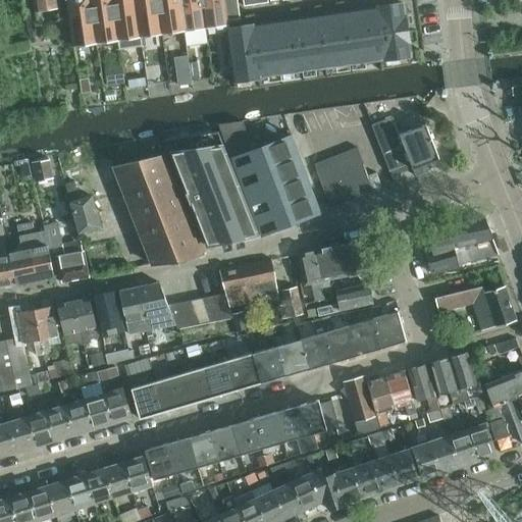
[(60,8),(58,0),(34,0),(36,12),(60,8)]
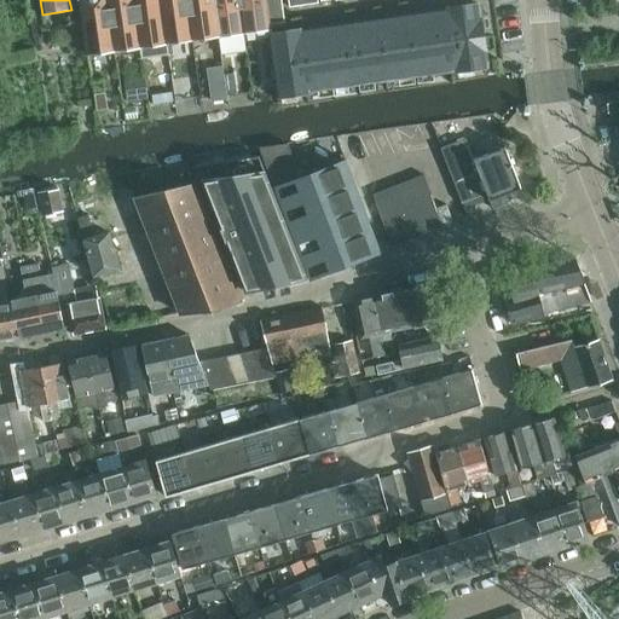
[(79,0),(87,55),(115,51),(106,0),(79,0)]
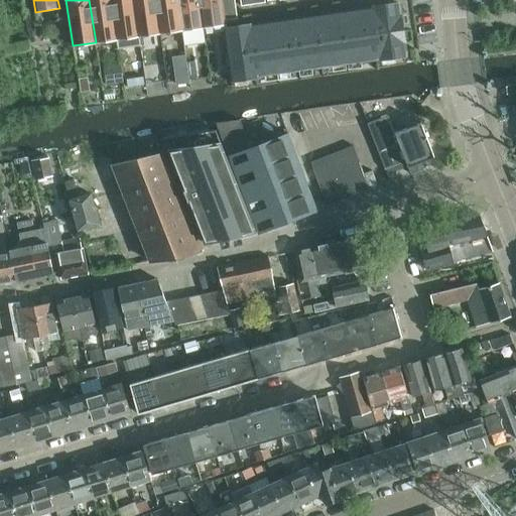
[(111,0),(89,0),(96,42),(117,39),(111,0)]
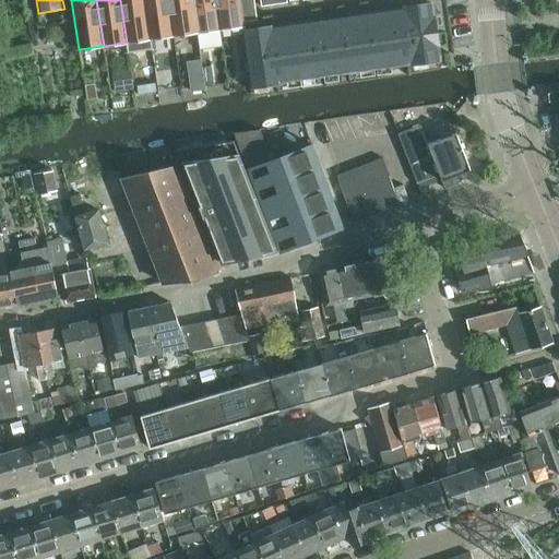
[(144,0),(120,0),(127,43),(150,39),(144,0)]
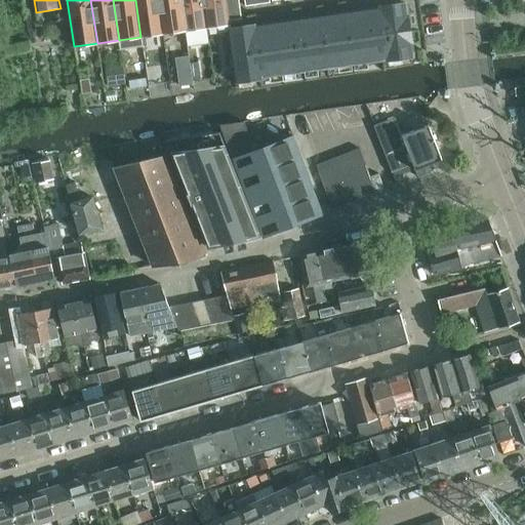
[(158,0),(135,0),(140,37),(163,33),(158,0)]
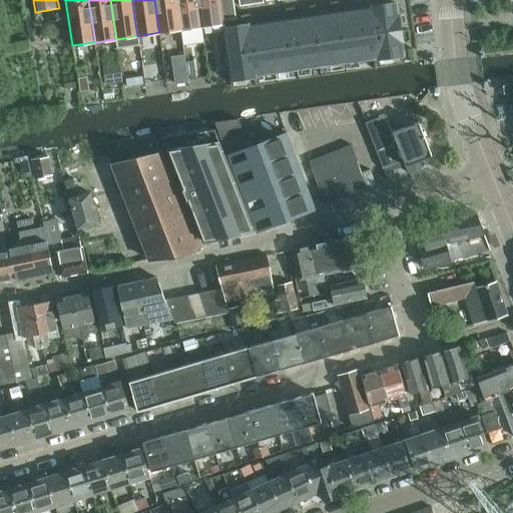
[(154,0),(159,32),(180,29),(175,0),(154,0)]
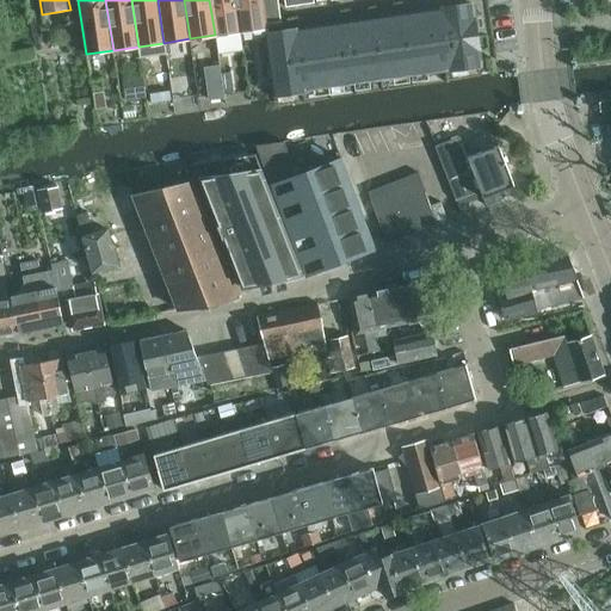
[(209,0),(215,35),(240,31),(235,0),(209,0)]
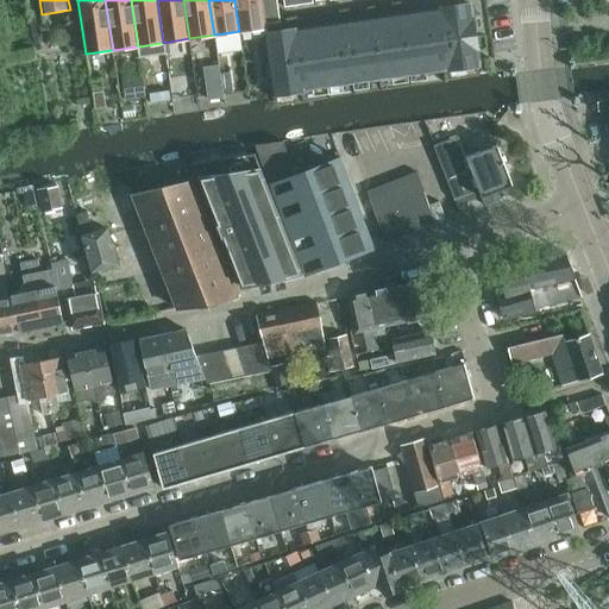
[(234,0),(239,31),(267,27),(267,24),(265,14),(263,5),(262,0),(234,0)]
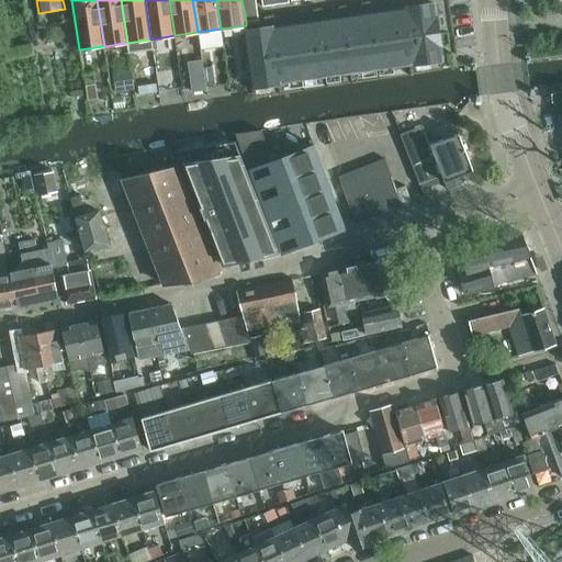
[(256,2),(243,4),(245,13),(257,11),(256,2)]
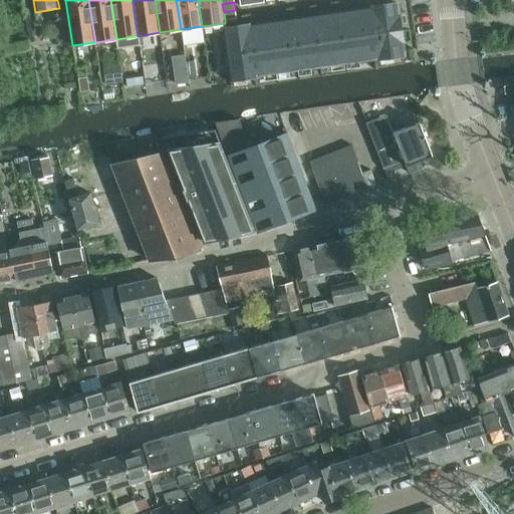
[(398,3),(224,28),(231,79),(405,54),(403,41),(400,16),(399,16),(398,3)]
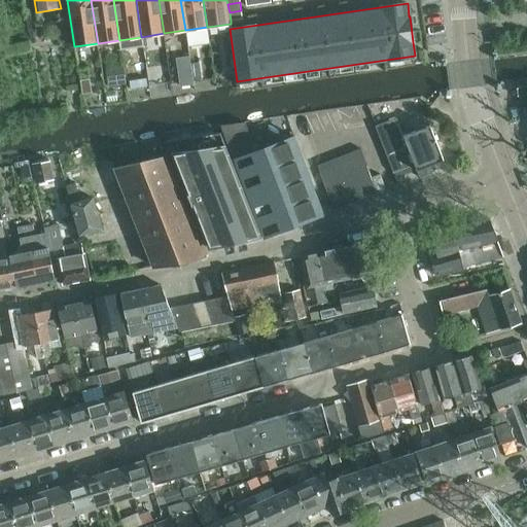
[(241,10),(230,12),(231,21),(243,19),(241,10)]
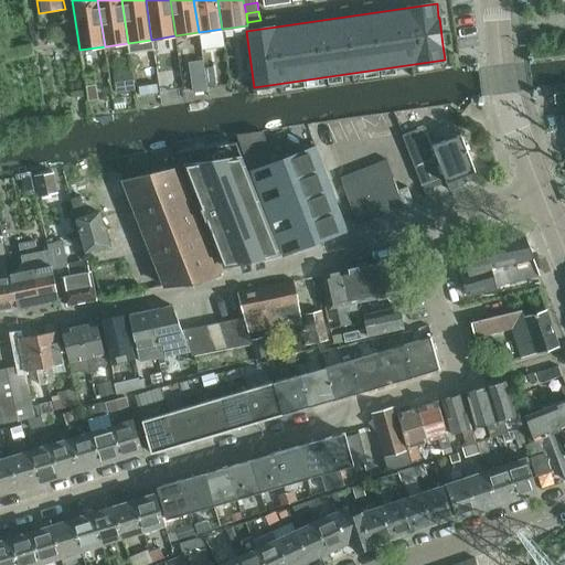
[(247,35),(238,36),(242,60),(251,59),(247,35)]
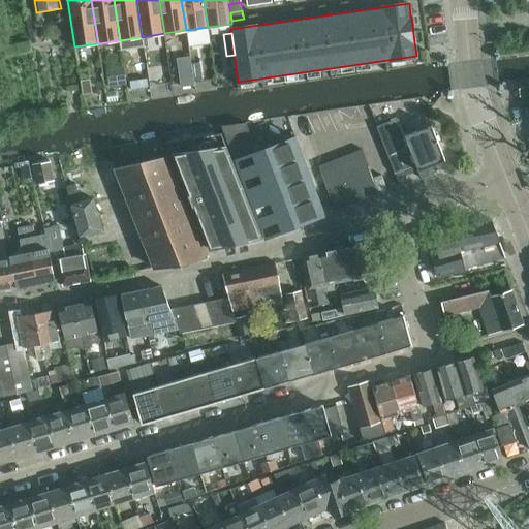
[(199,64),(192,66),(194,81),(201,80),(199,64)]
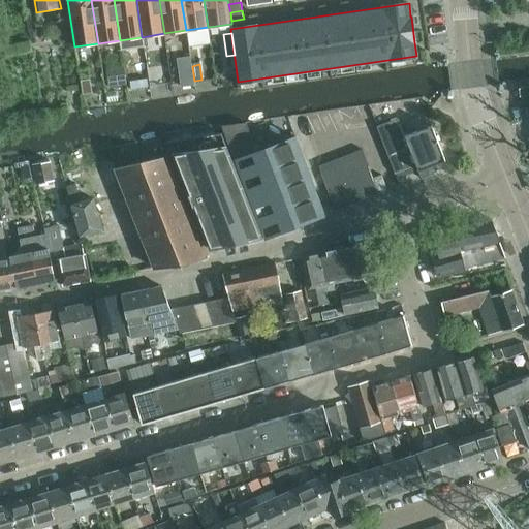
[(146,78),(138,79),(139,87),(148,86),(146,78)]
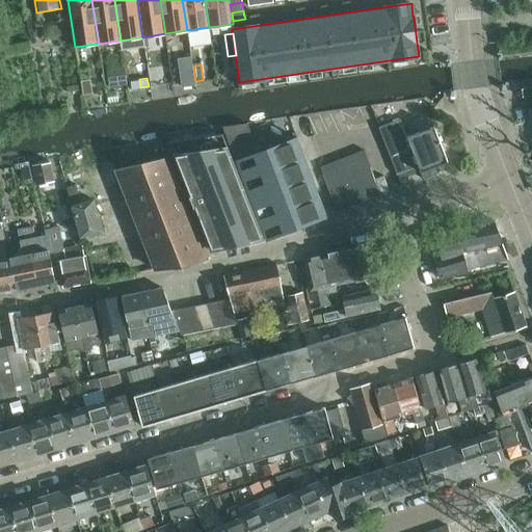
[(90,80),(81,81),(83,96),(91,95),(90,80)]
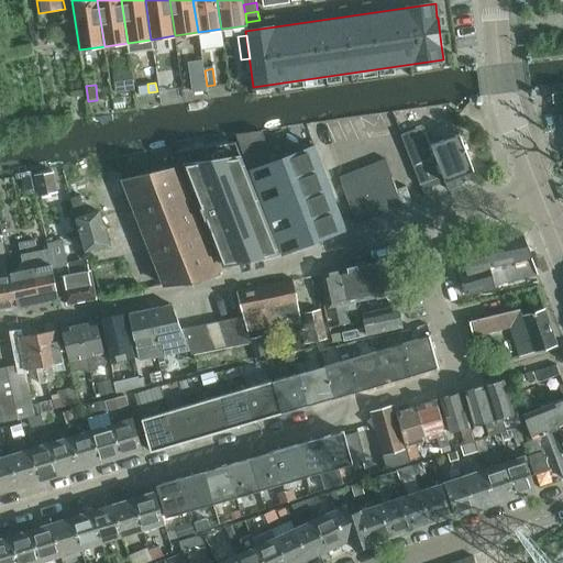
[(562,91),(551,94),(552,102),(562,100),(562,91)]
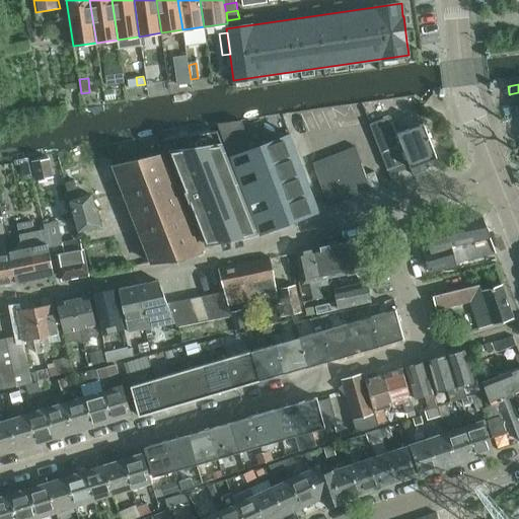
[(410,129),(397,134),(390,116),(369,124),(387,169),(409,162),(411,167),(414,175),(426,170),(423,162),(437,157),(424,123),(420,125),(416,122),(411,124),(410,129)]
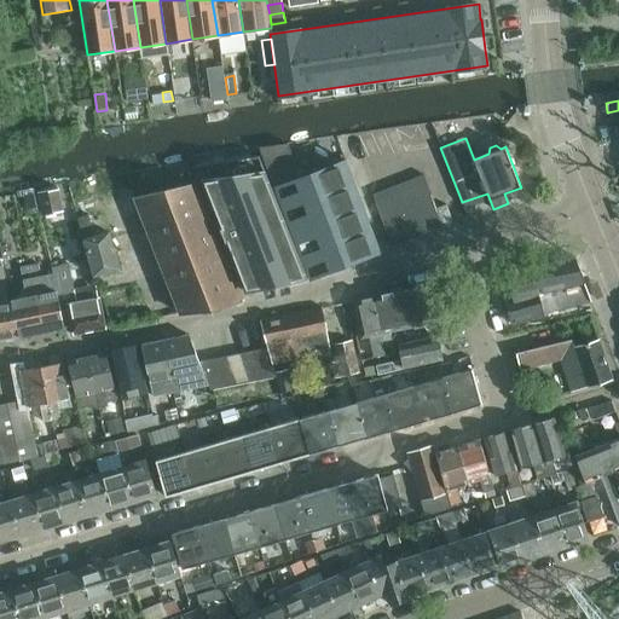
[(345,161),(300,178),(288,144),(259,148),(259,149),(259,156),(272,189),(276,187),(311,278),(381,252),(380,250),(370,225),(364,208),(345,161)]
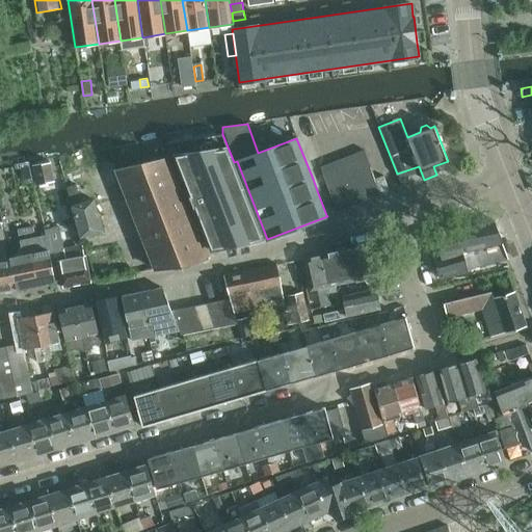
[(222,134),(168,142),(212,250),(219,249),(256,242),(264,240),(234,162),(222,134)]
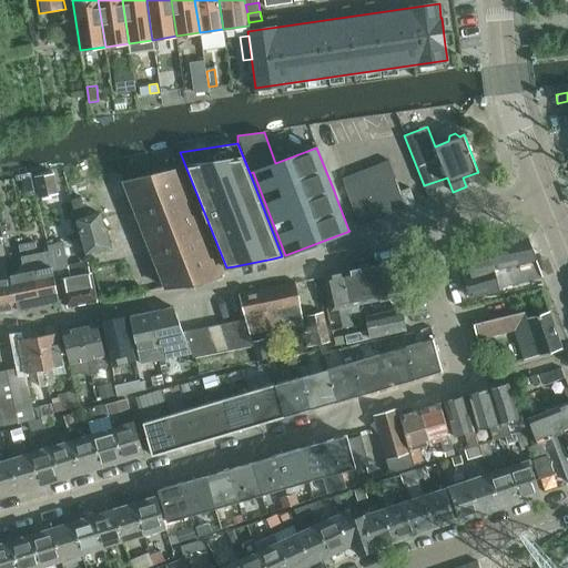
[(398,184),(389,160),(377,164),(386,189),(398,184)]
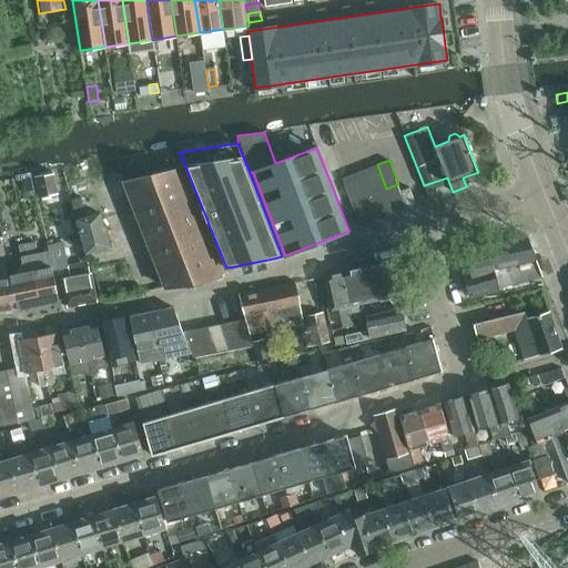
[(386,189),(377,164),(365,169),(374,193),(386,189)]
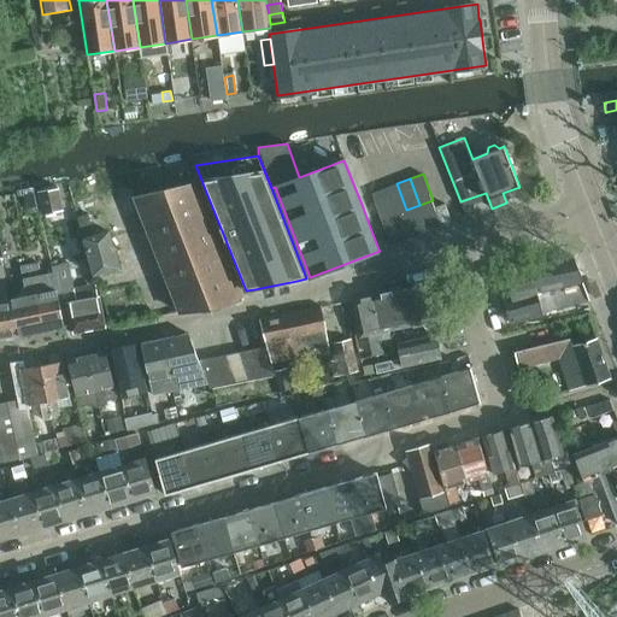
[(154,246),(157,251),(158,256),(163,269),(181,312),(240,300),(194,182),(135,197),(140,211),(152,241),(154,246)]
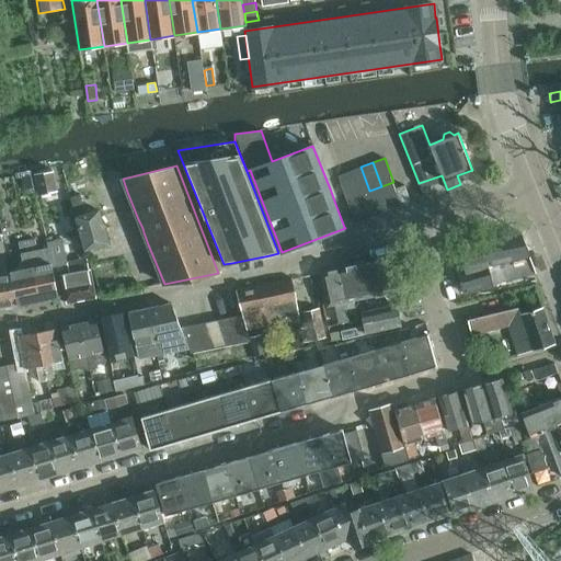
[(358,195),(369,191),(361,167),(350,171),(358,195)]
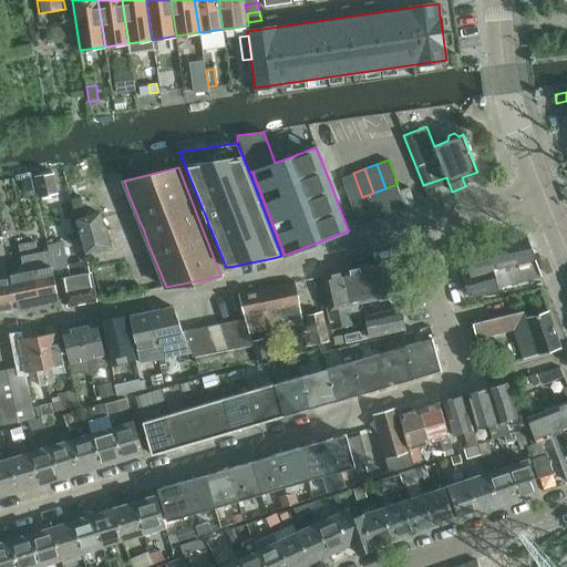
[(350,202),(362,197),(353,173),(341,178),(344,186),(350,202)]
